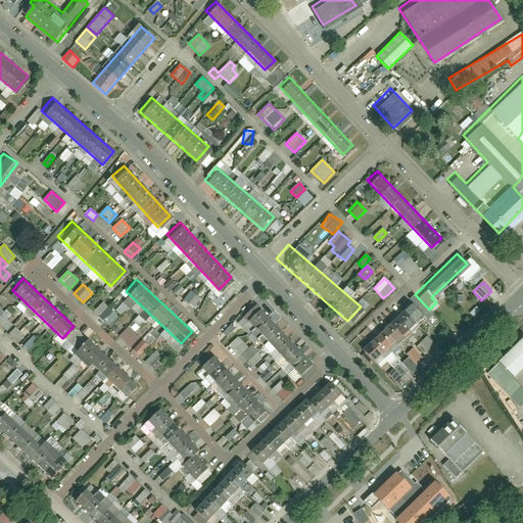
[(191,291),(184,300),(193,308),(200,299),(191,291)]
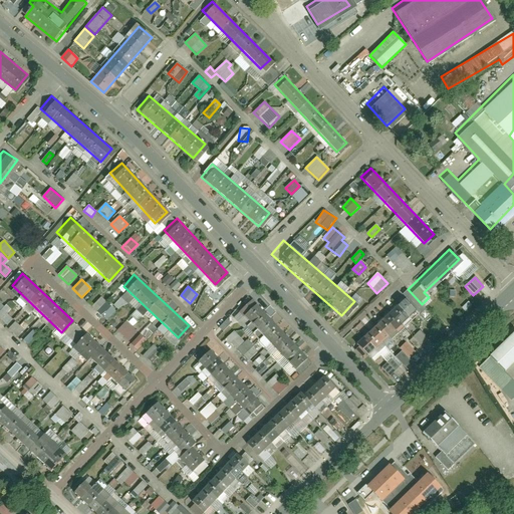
[(401,294),(352,342),(364,354),(412,306),(401,294)]
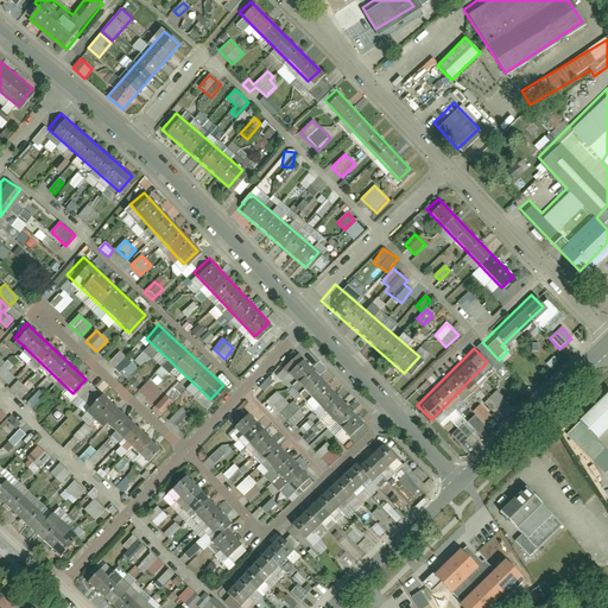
[(119,374),(130,363),(119,353),(108,362),(119,374)]
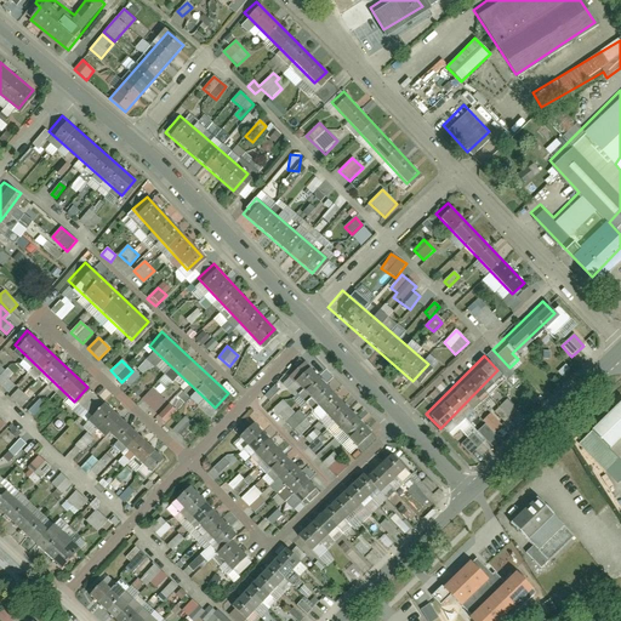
[(366,431),(305,363),(291,376),(352,444),(366,431)]
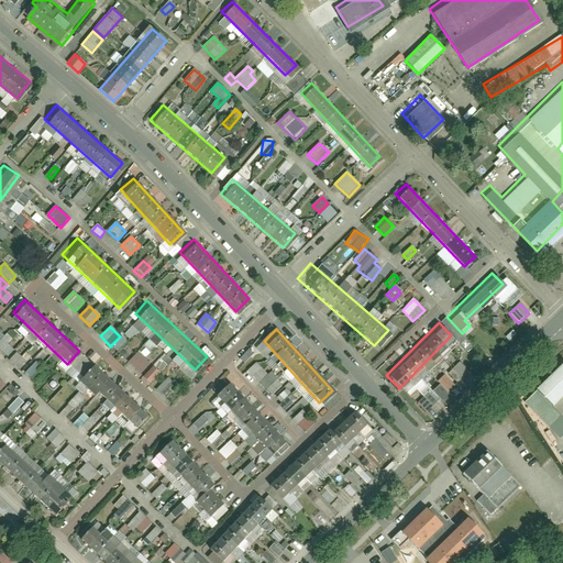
[(14,350),(8,344),(12,340),(7,334),(0,341),(0,350),(8,357),(14,350)]
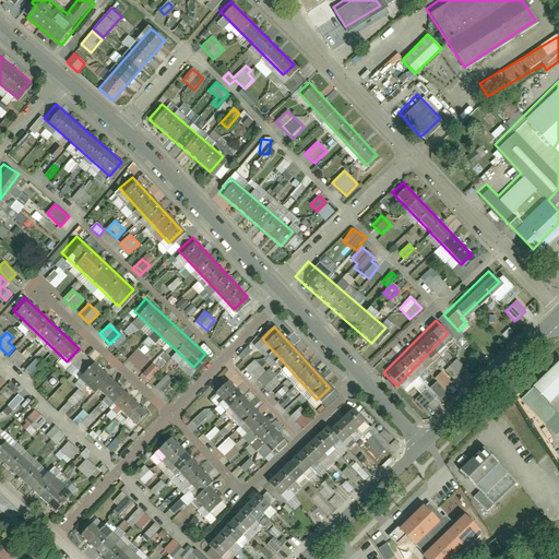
[(137,349),(127,360),(139,371),(149,360),(137,349)]
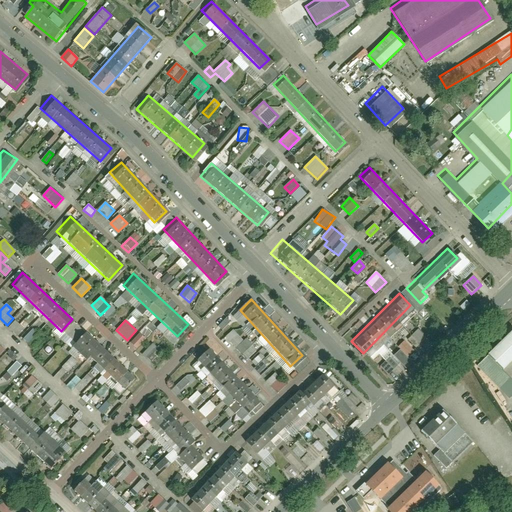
[(8,329),(17,337),(24,329),(16,321),(8,329)]
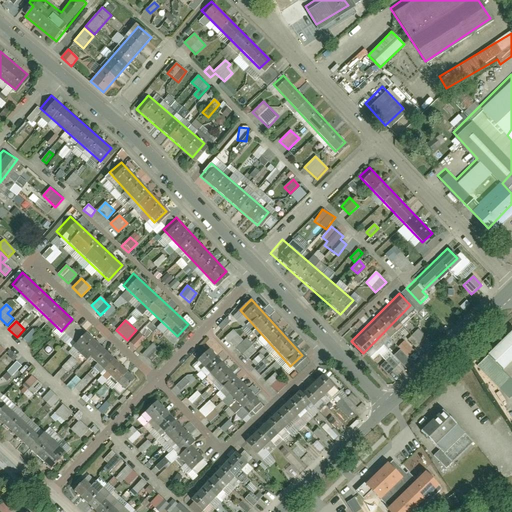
[(136,349),(156,329),(150,323),(129,343),(136,349)]
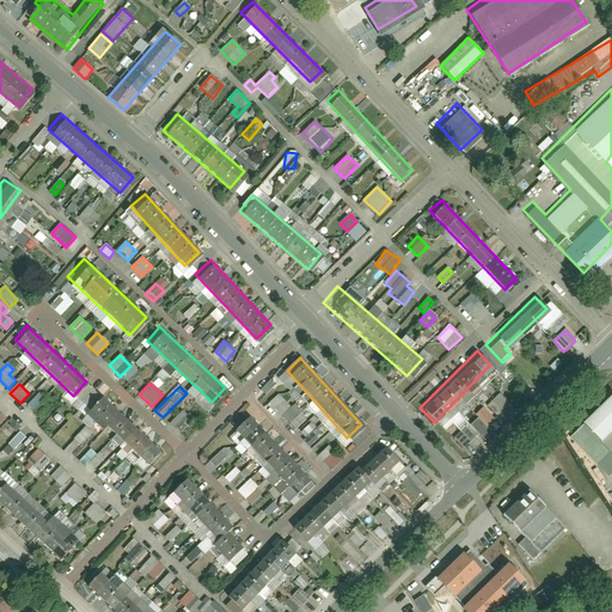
[(28,405),(32,410),(44,398),(40,393),(28,405)]
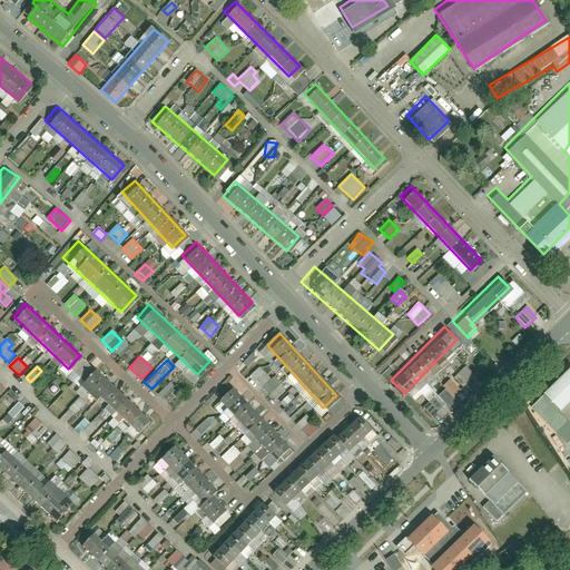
[(261,366),(251,375),(275,401),(285,392),(261,366)]
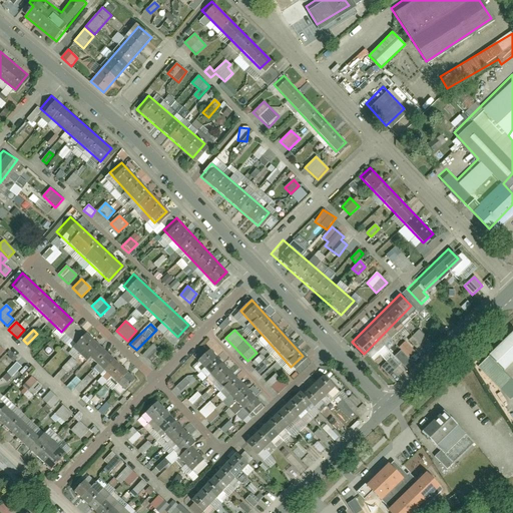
[(409,342),(417,349),(427,338),(418,330),(409,342)]
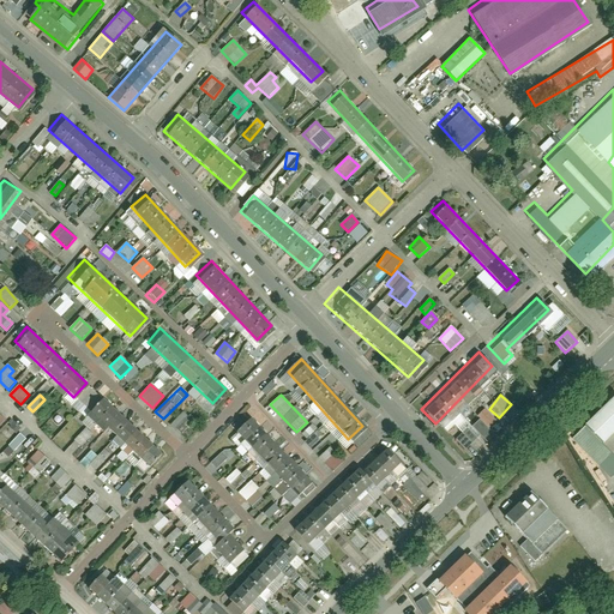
[(98,396),(85,409),(145,465),(158,451),(98,396)]
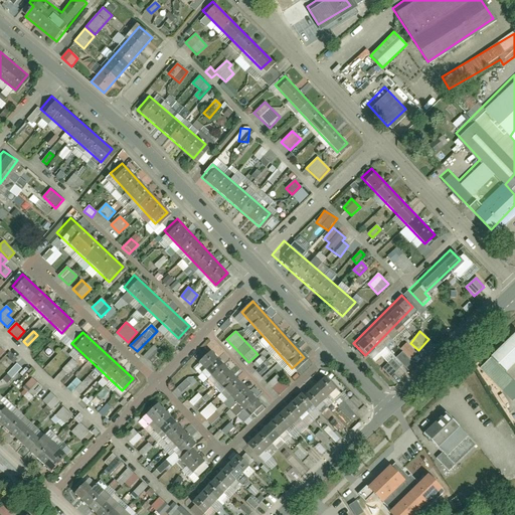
[(514,334),(487,361),(509,385),(514,379),(514,368),(514,367),(514,366),(514,334)]
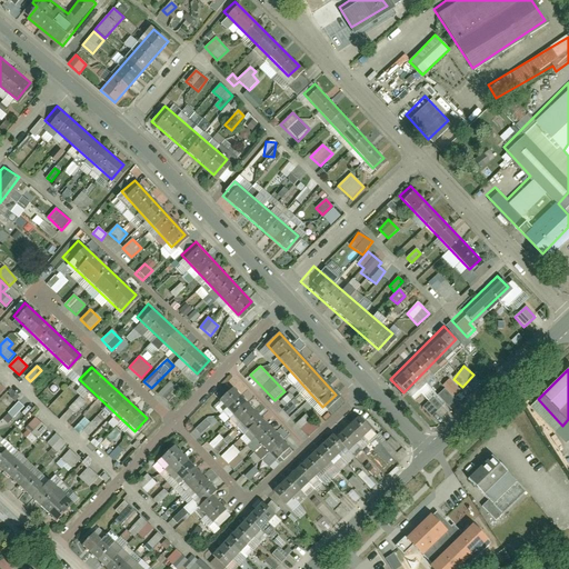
[(449,380),(442,388),(453,398),(460,390),(449,380)]
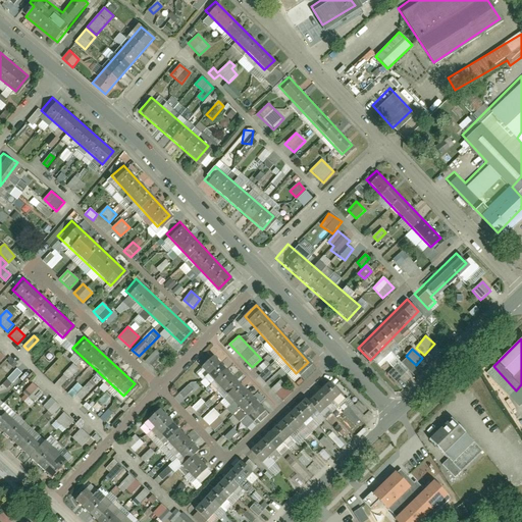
[(156,350),(146,361),(155,369),(165,358),(156,350)]
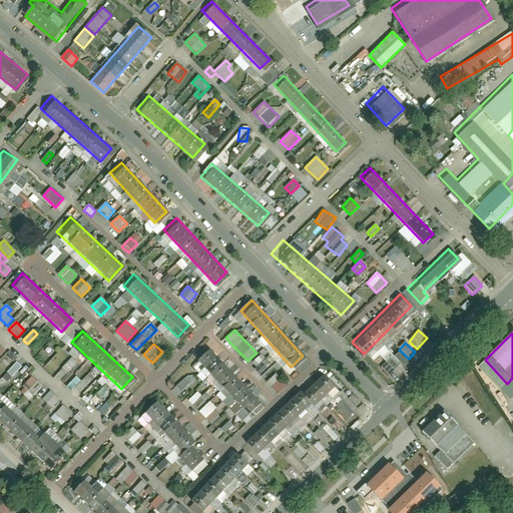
[(257,398),(205,345),(193,356),(244,410),(257,398)]
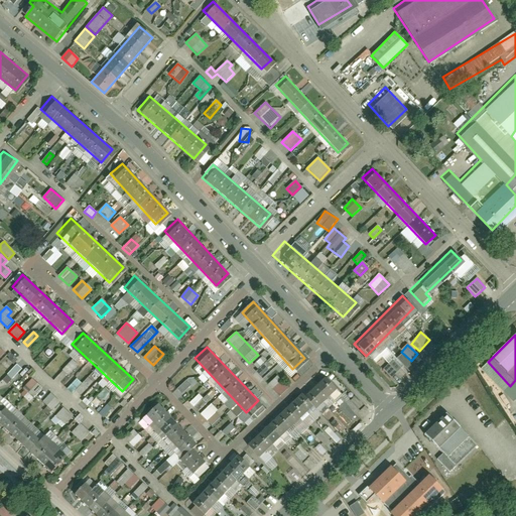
[(72,360),(62,371),(69,376),(78,365),(72,360)]
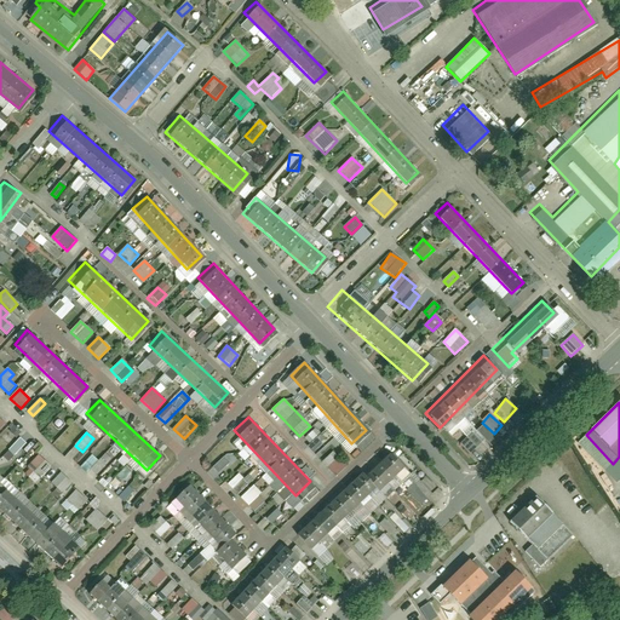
[(9,463),(26,443),(21,438),(3,457),(9,463)]
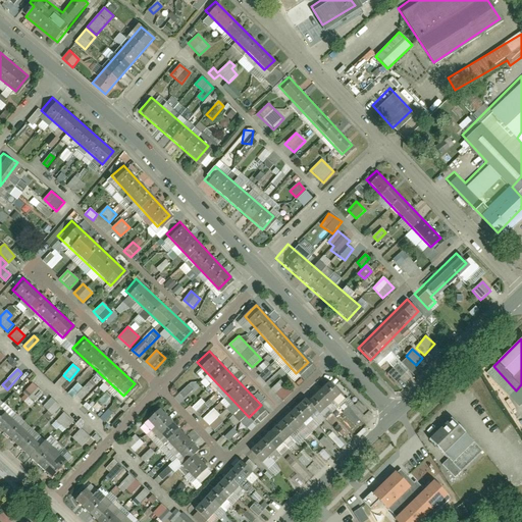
[(302,394),(246,446),(259,459),(314,407),(317,410),(333,394),(320,379),(304,396),(302,394)]
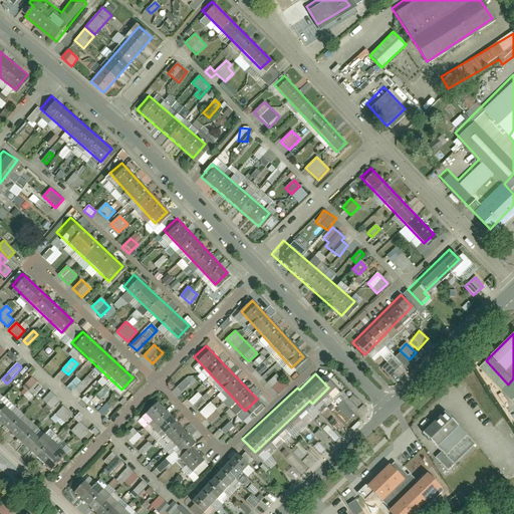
[(197,380),(192,374),(177,388),(182,394),(197,380)]
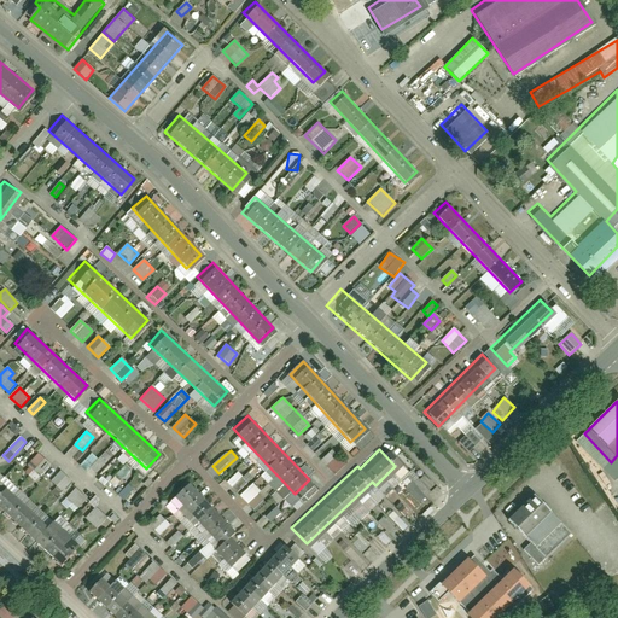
[(29,467),(24,472),(35,482),(44,473),(38,467),(45,460),(39,454),(28,465),(29,467)]
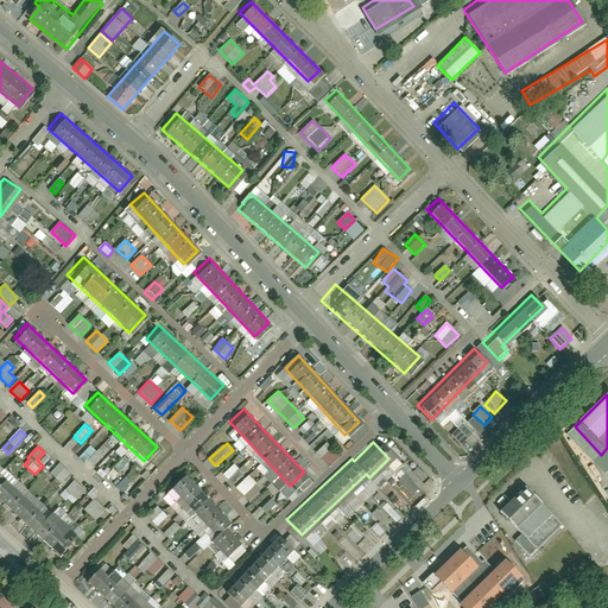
[(44,454),(38,460),(43,464),(50,458),(44,454)]
